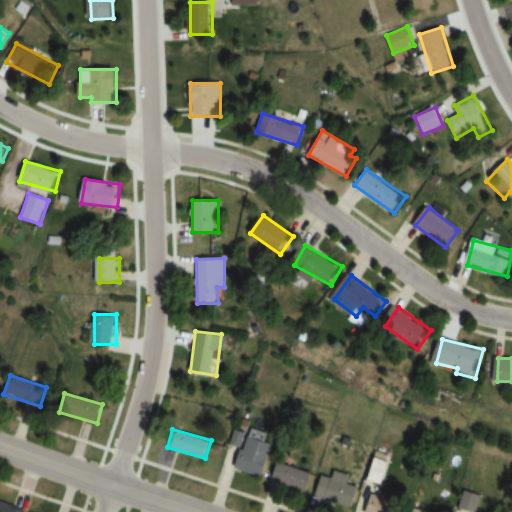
[(264,476),(273,442),(247,435),(238,469),(264,476)]
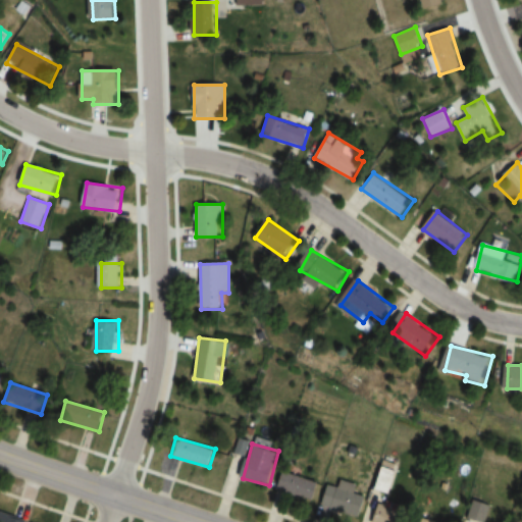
[(370,488),(389,496),(400,467),(380,460),(370,488)]
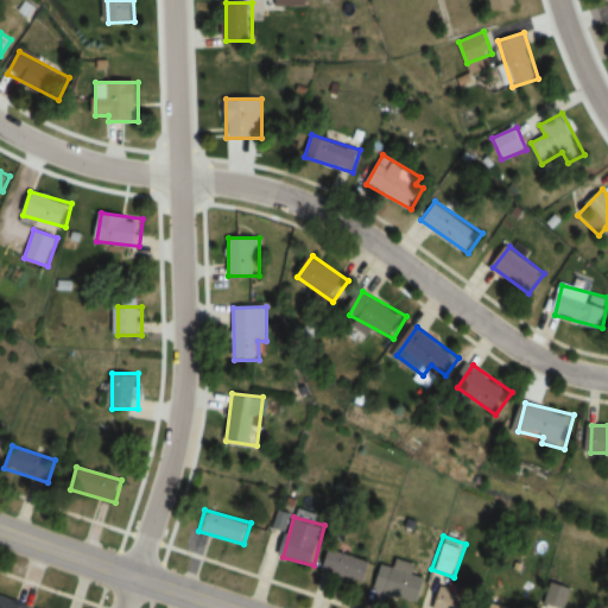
[(323,571),(365,584),(372,561),(330,549),(323,571)]
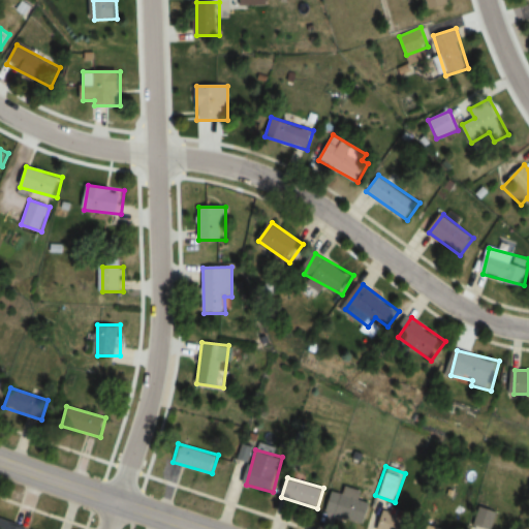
[(331,491),(325,512),(366,523),(371,503),(360,500),(362,492),(343,487),(341,493),(331,491)]
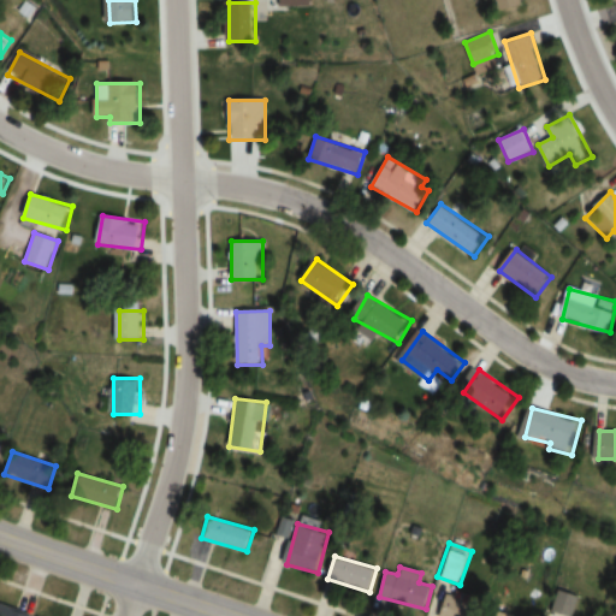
[(442,615),(440,615),(478,615),(479,615),(473,615),(473,593),(446,593),(446,615),(442,615)]
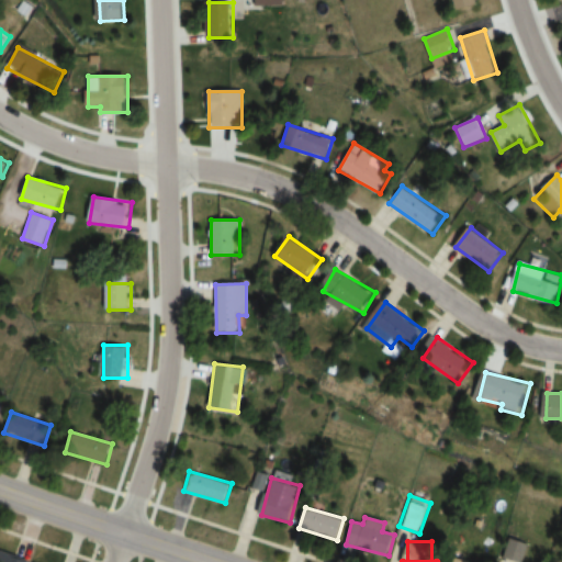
[(520,543),(507,548),(512,561),(525,555),(520,543)]
